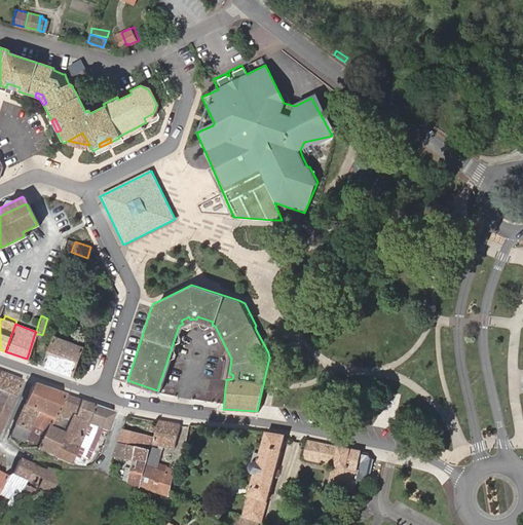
[(67,374),(73,375),(82,347),(53,337),(44,365),(67,374)]
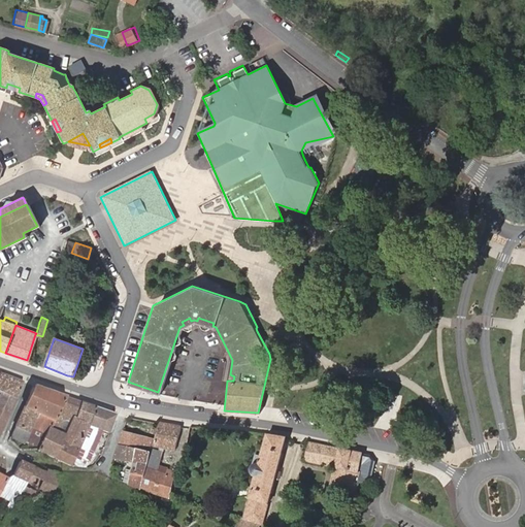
[(0,426),(21,381),(19,381),(0,373),(0,426)]
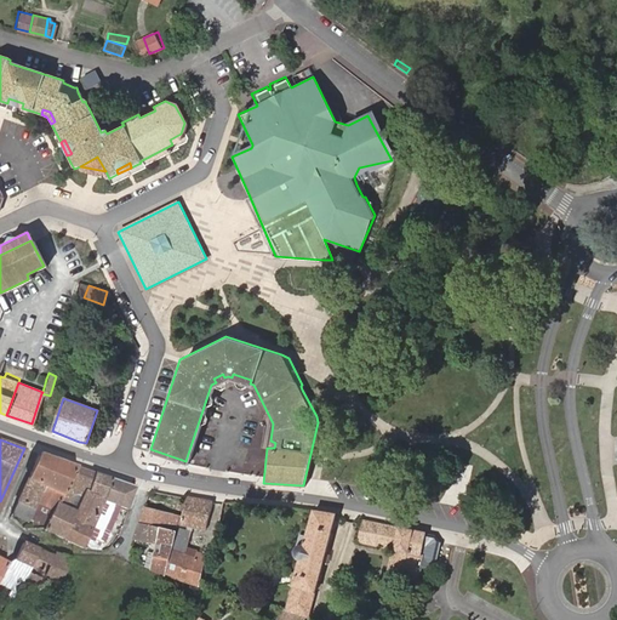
[(39,454),(36,453),(20,488),(9,511),(9,513),(24,522),(26,519),(35,523),(33,529),(41,529),(72,467),(41,456),(39,454)]
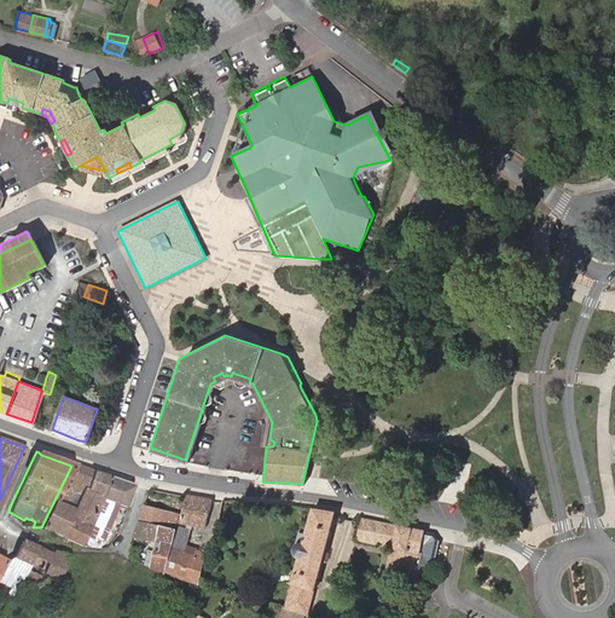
[(91,472),(71,466),(41,527),(59,536),(70,515),(88,524),(99,498),(100,496),(85,490),(91,472)]
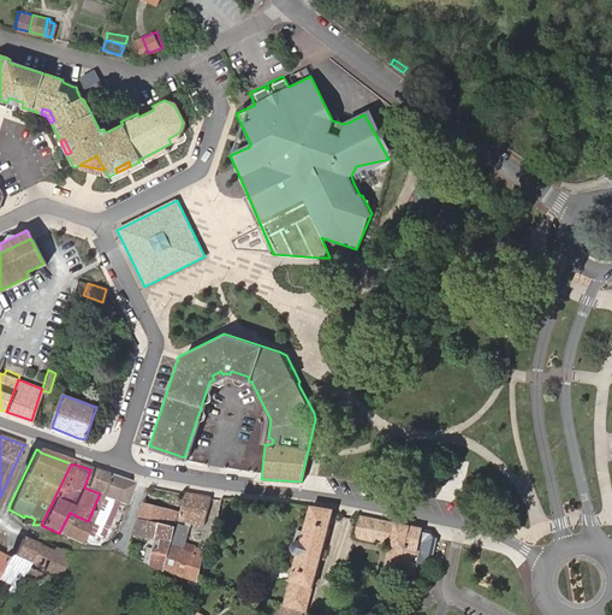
[(100,494),(107,475),(90,469),(84,488),(100,494)]
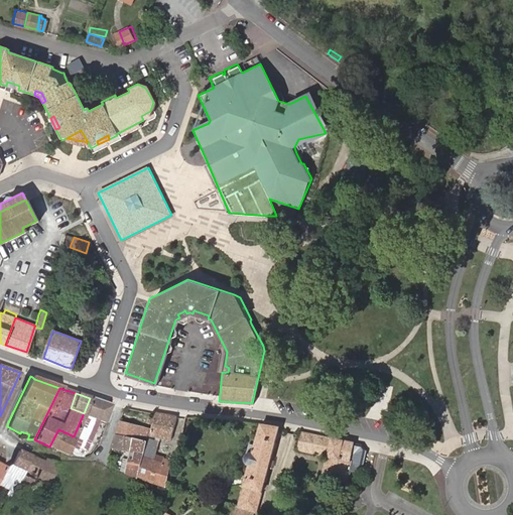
[(103,421),(108,405),(90,398),(84,413),(83,415),(96,419),(103,421)]
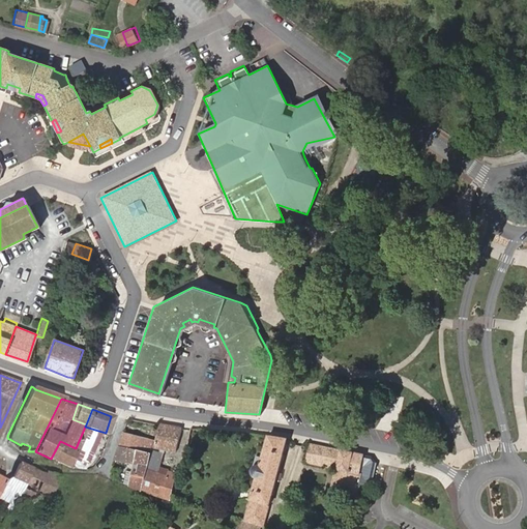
[(124,419),(116,445),(133,450),(138,436),(152,440),(156,424),(124,419)]
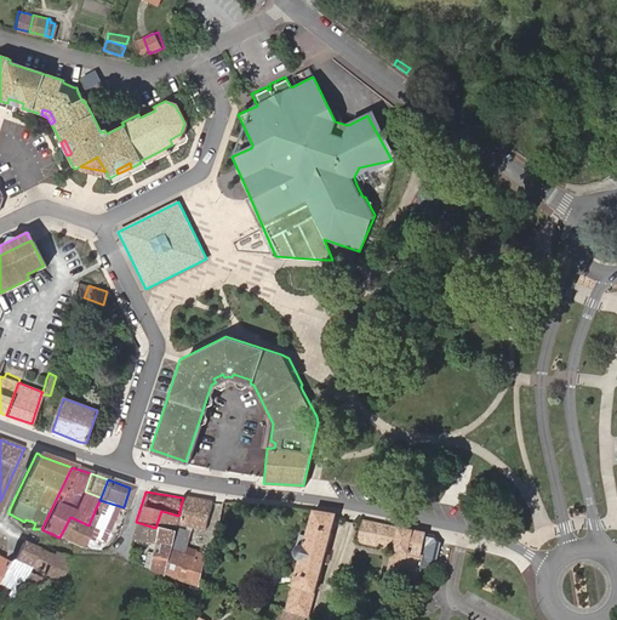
[(183,498),(178,516),(176,524),(201,529),(209,501),(209,500),(184,496),(183,498)]
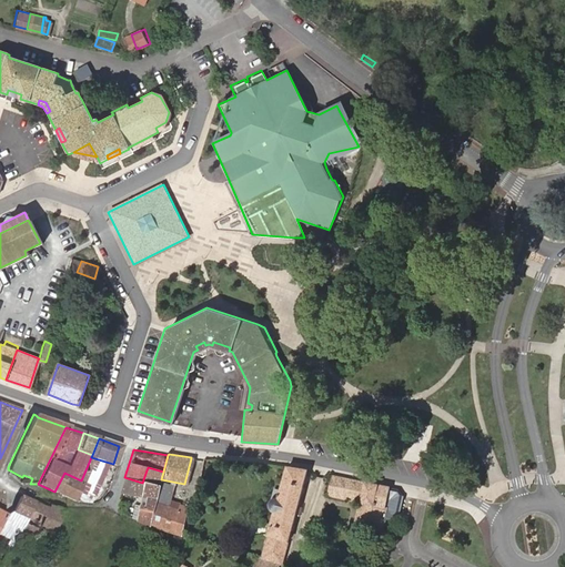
[(90,498),(106,462),(91,457),(81,481),(77,493),(90,498)]
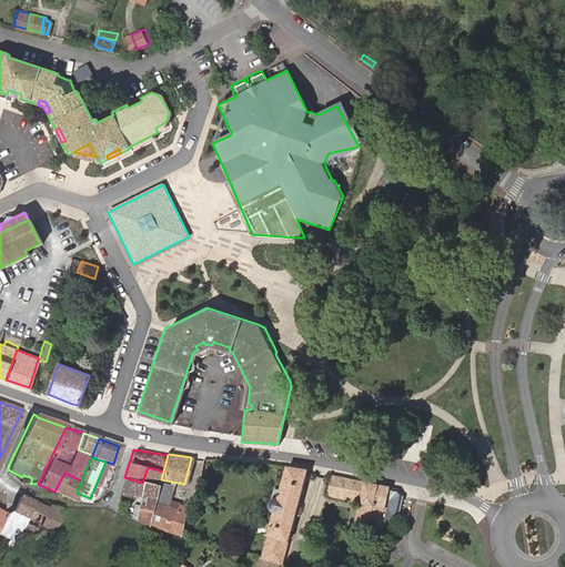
[(285,542),(288,542),(305,468),(284,466),(278,489),(271,487),(266,498),(264,502),(264,504),(265,508),(268,510),(271,512),(264,533),(266,533),(285,542)]
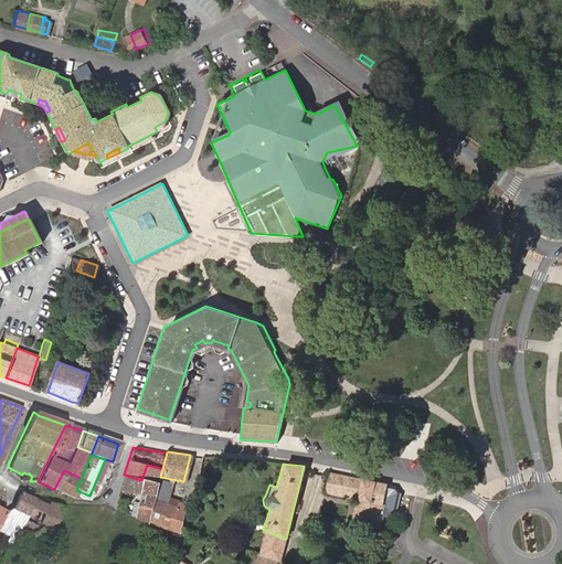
[(148,523),(158,486),(160,477),(162,469),(147,465),(141,480),(124,475),(120,486),(119,490),(145,495),(144,502),(138,501),(135,517),(148,523)]
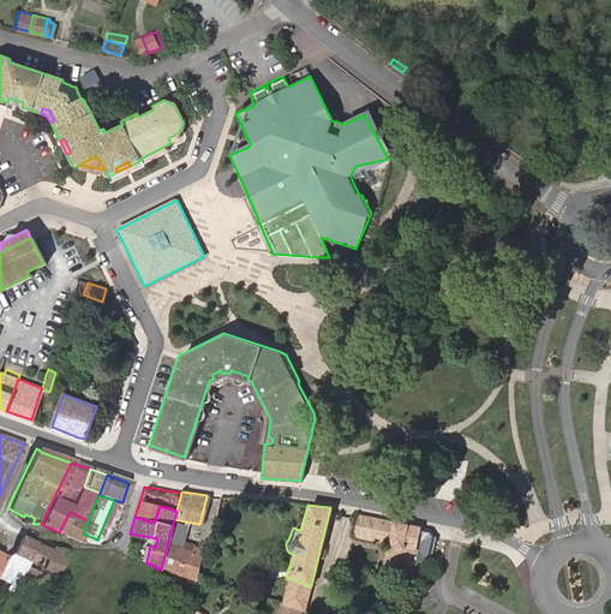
[(59,532),(79,542),(83,534),(88,520),(70,512),(59,532)]
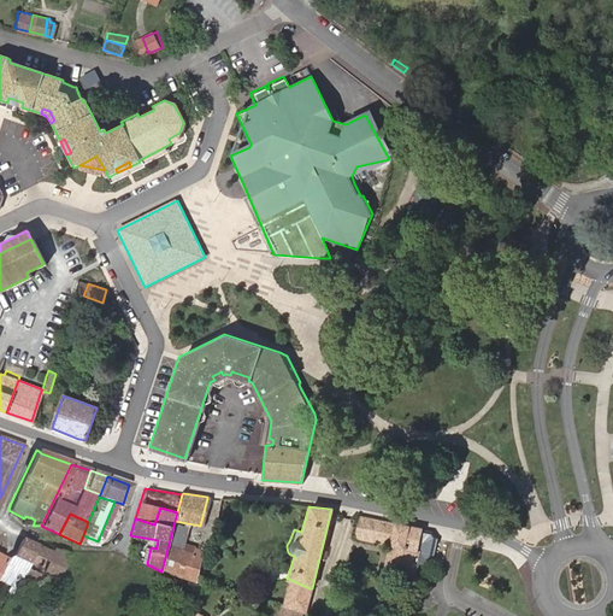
[(416,562),(424,531),(357,517),(353,538),(387,546),(384,556),(381,575),(411,582),(416,565),(416,562)]
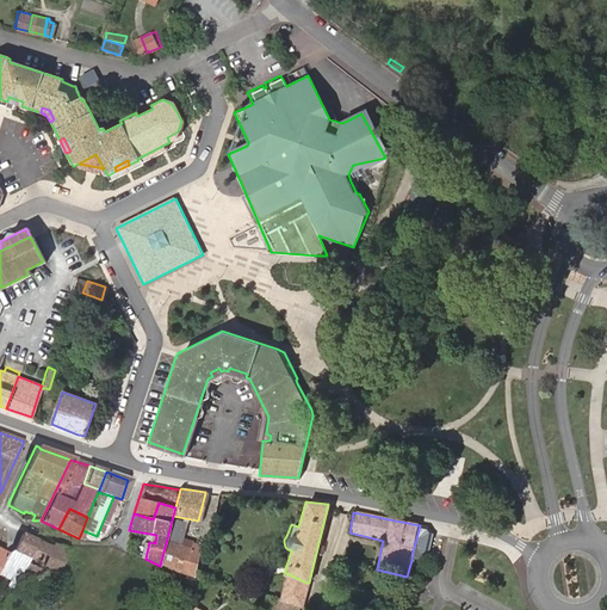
[(193,575),(200,546),(191,542),(190,547),(179,543),(183,530),(171,525),(160,566),(171,568),(187,573),(193,575)]
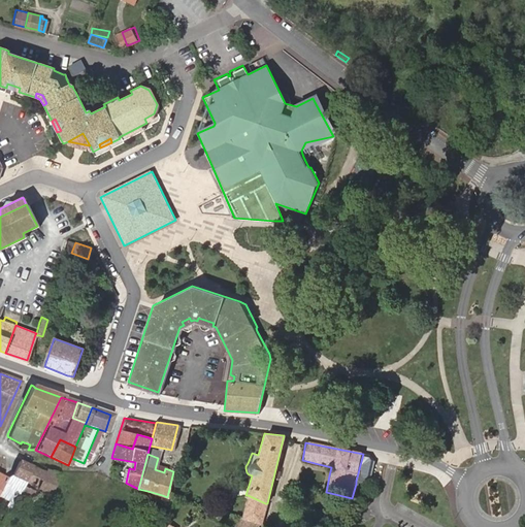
[(367,455),(363,454),(356,481),(356,484),(367,486),(372,462),(367,455)]
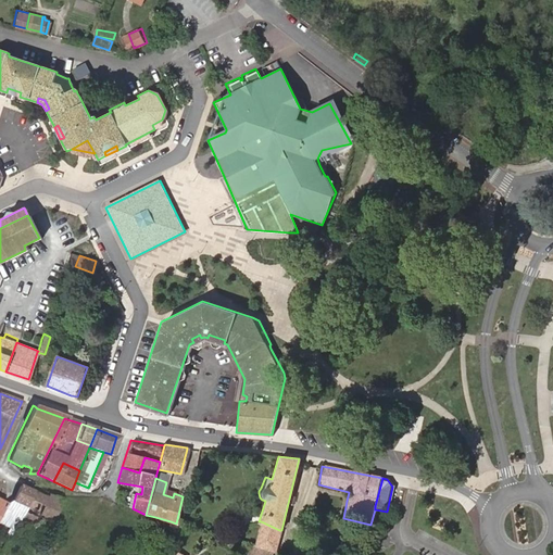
[(72,490),(86,491),(88,488),(75,482),(72,490)]
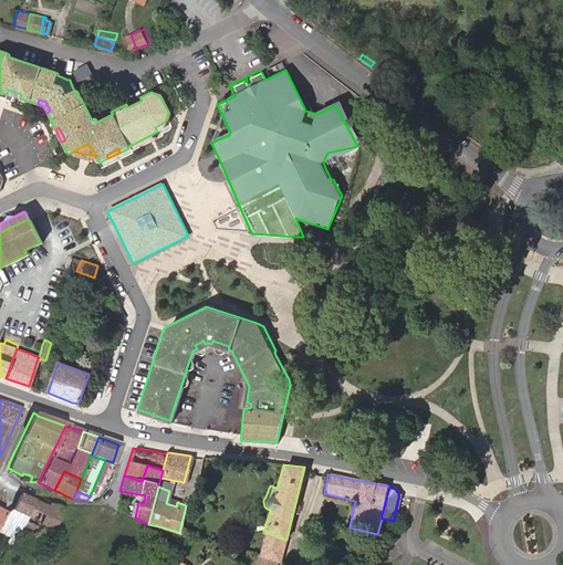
[(6,511),(4,511),(0,519),(0,534),(12,541),(32,499),(17,493),(10,510),(6,511)]
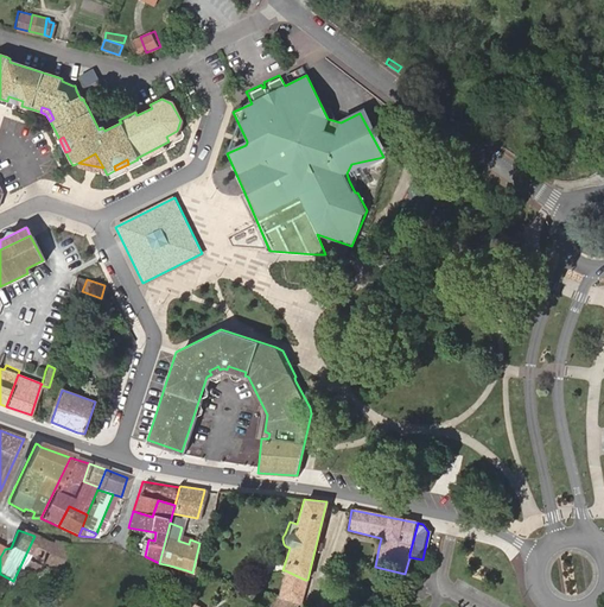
[(51,539),(52,537),(48,542),(36,536),(35,536),(13,581),(6,594),(23,602),(40,563),(51,539)]
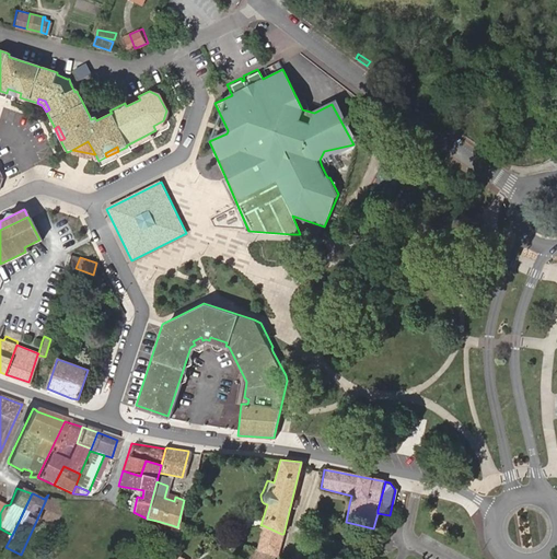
[(61,502),(59,502),(47,497),(37,519),(41,521),(51,525),(61,502)]
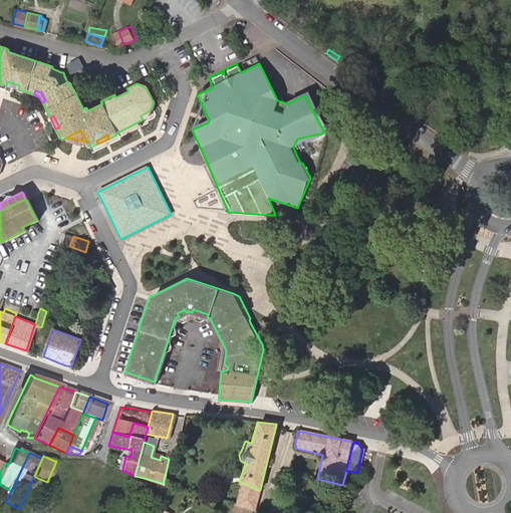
[(33,487),(42,491),(47,482),(37,478),(33,487)]
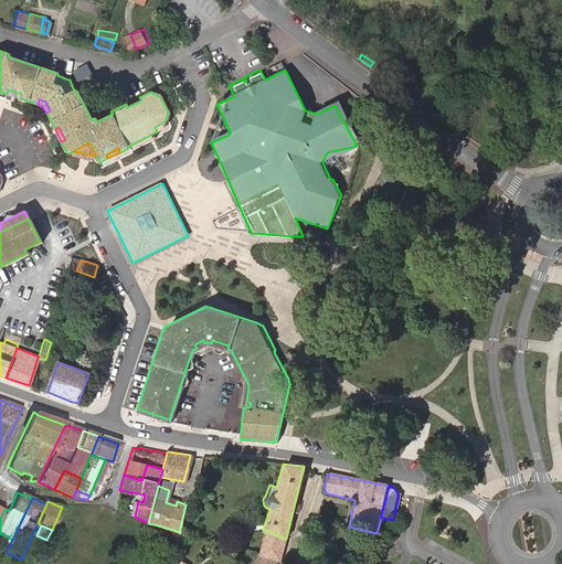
[(284,539),(265,530),(257,554),(254,553),(248,563),(275,563),(276,562),(278,563),(284,539)]
